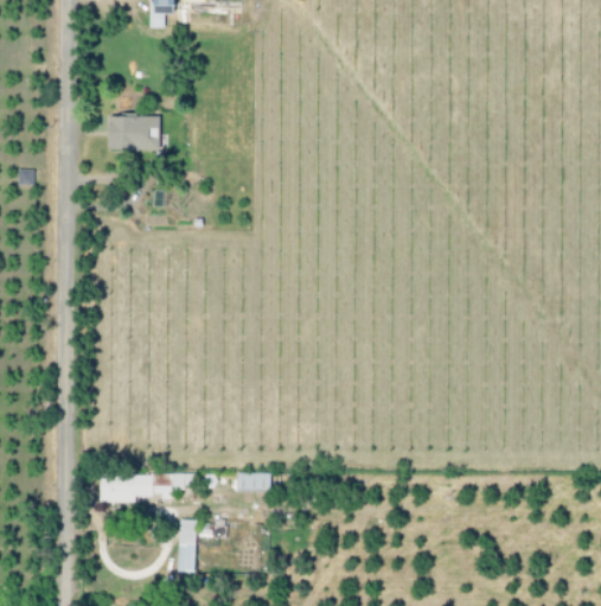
[(152,0),(152,27),(165,27),(165,13),(173,13),(173,0),(152,0)]
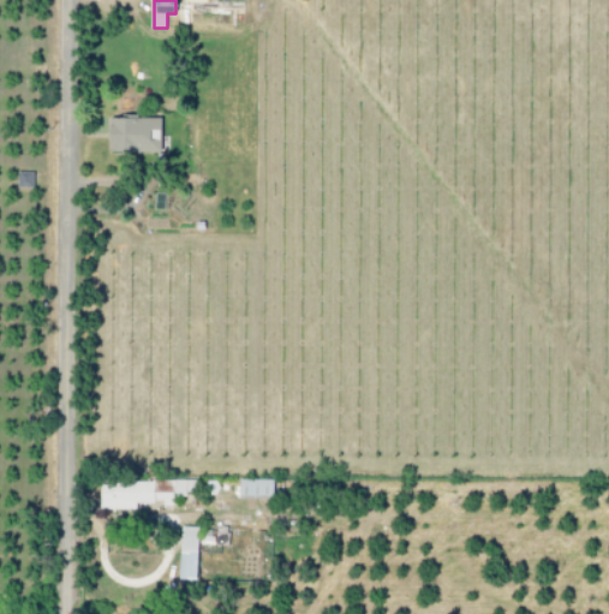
[(161,153),(161,118),(109,117),(109,151),(161,153)]
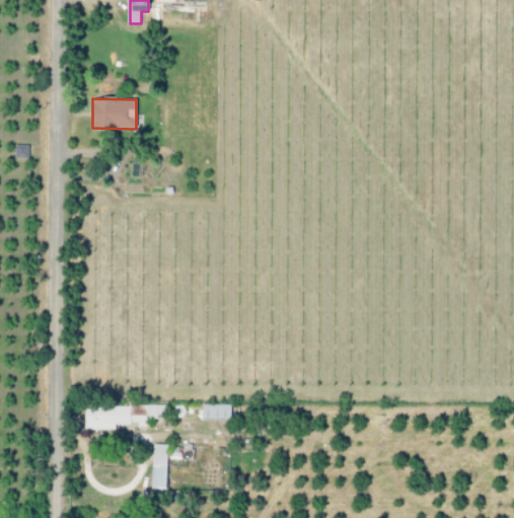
[(15,157),(28,157),(28,145),(16,144),(15,157)]
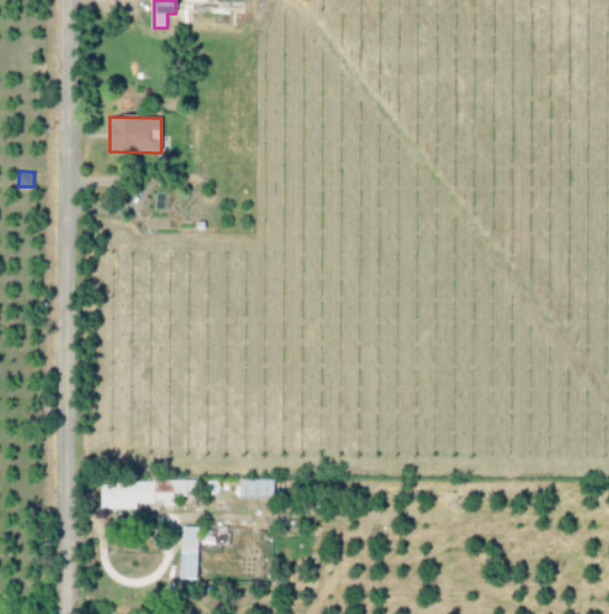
[(274,478),(240,478),(240,496),(274,498),(274,478)]
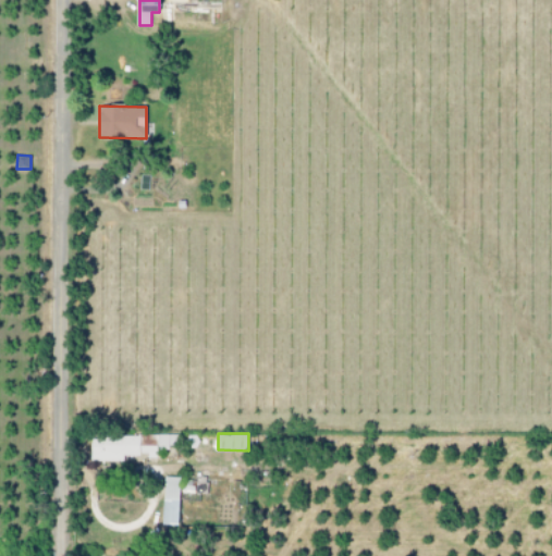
[(92,461),(125,460),(125,455),(158,455),(158,448),(175,448),(175,434),(90,435),(92,461)]
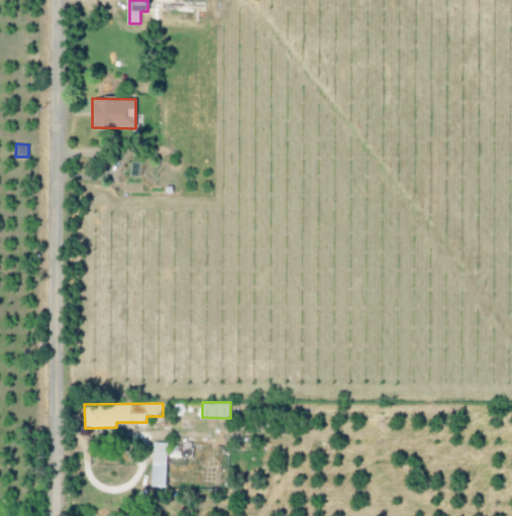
[(166,486),(168,442),(152,441),(151,486),(166,486)]
